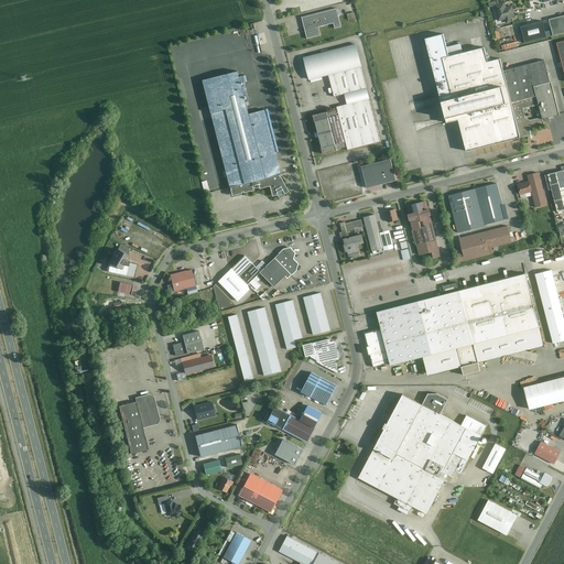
[(498,1),(487,3),(489,9),(494,8),(498,23),(505,21),(505,24),(513,23),(511,19),(516,18),(512,6),(507,7),(506,2),(498,3),(498,1)]
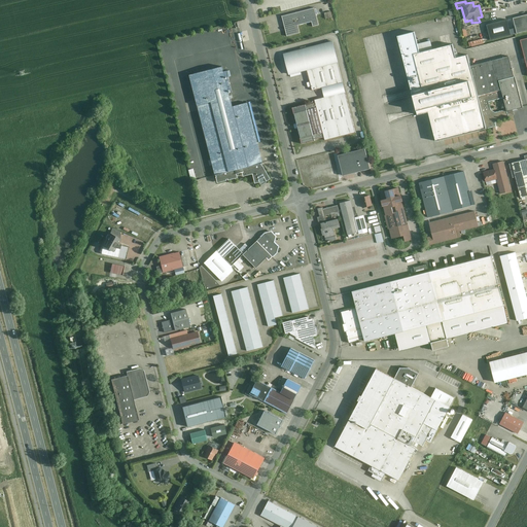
[(282,16),(287,36),(300,33),(297,26),(312,22),(313,27),(319,26),(314,8),(282,16)]
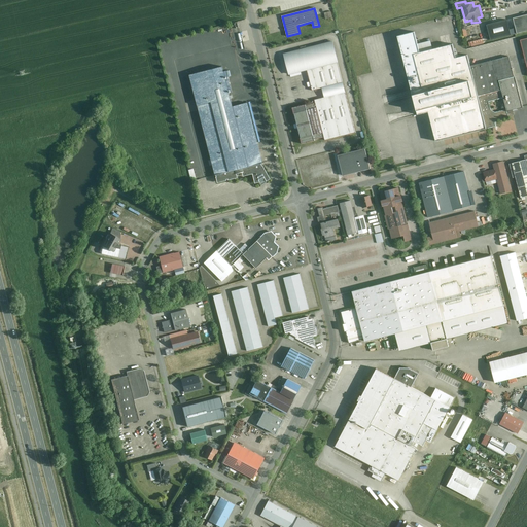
[(526,14),(513,19),(517,34),(526,31),(526,14)]
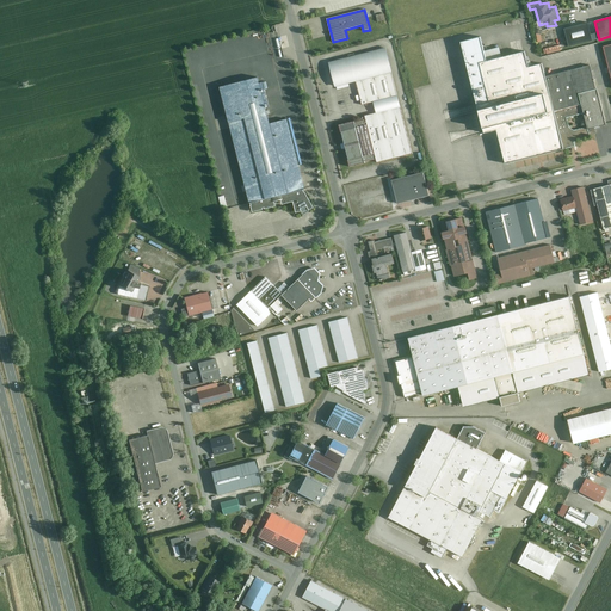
[(588,23),(566,29),(569,45),(592,41),(588,23)]
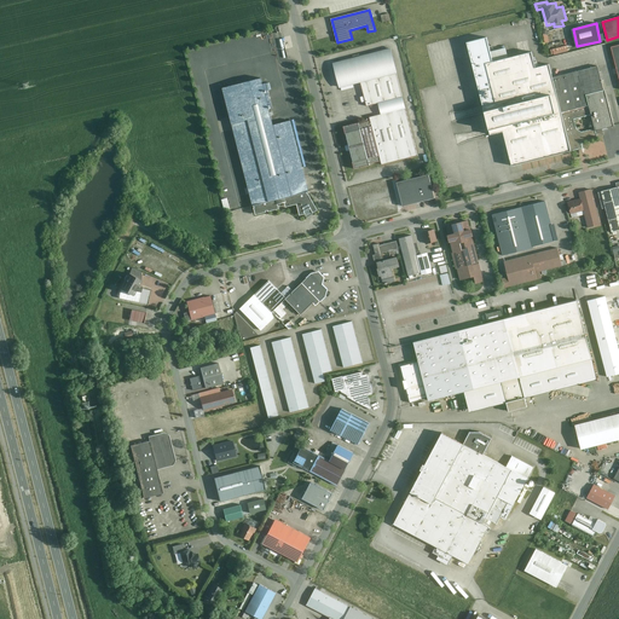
[(531,55),(491,64),(485,39),(464,44),(482,115),(480,116),(486,138),(502,133),(510,169),(580,151),(578,144),(597,139),(596,134),(614,131),(596,68),(551,79),(548,67),(534,70),(531,55)]
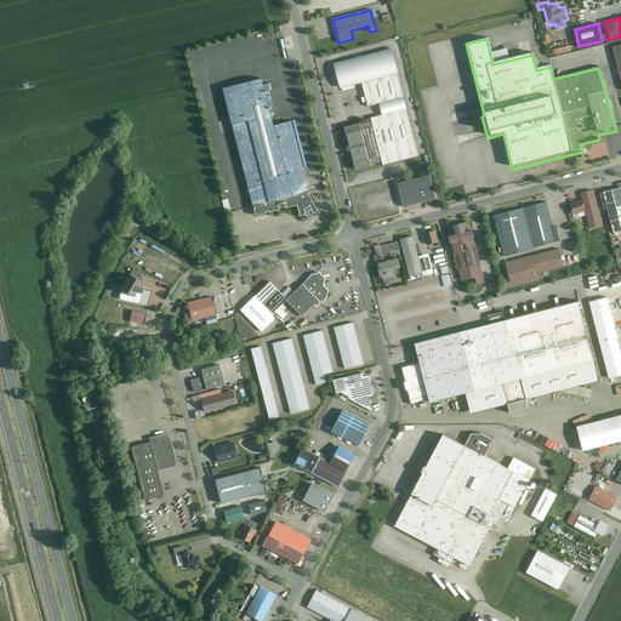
[(392,50),(334,63),(341,90),(362,85),(369,108),(380,104),(382,115),(371,119),(371,121),(346,127),(355,171),(371,167),(371,166),(382,163),(383,166),(420,158),(392,50)]
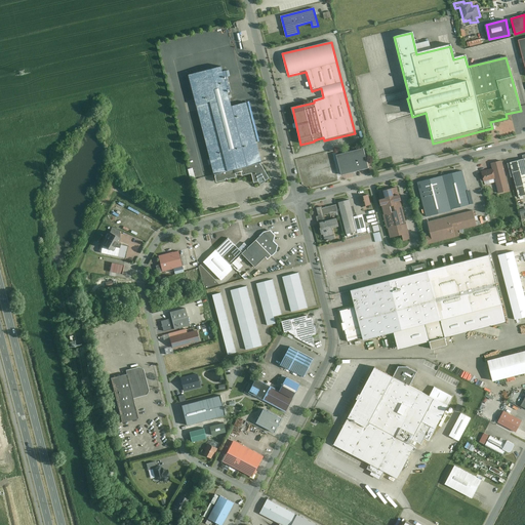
[(231,108),(220,68),(188,76),(216,185),(236,179),(235,175),(241,174),(242,177),(251,175),(254,185),(259,184),(260,187),(270,180),(259,164),(263,164),(246,104),(231,108)]
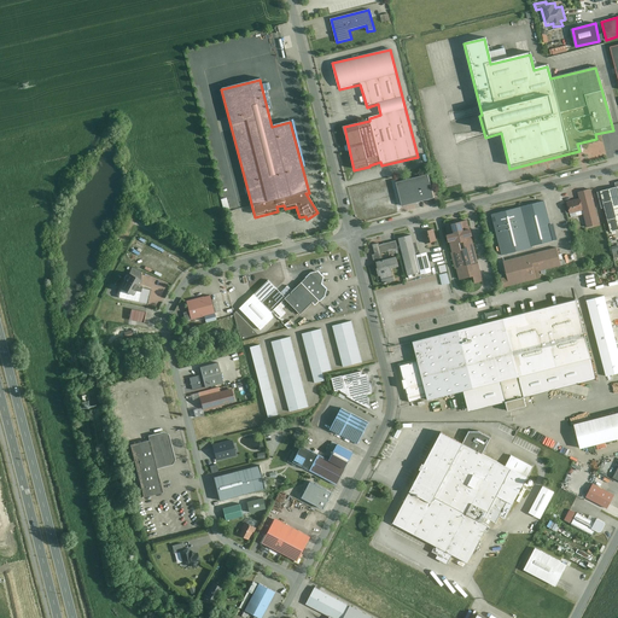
[(429,176),(396,185),(402,209),(435,200),(429,176)]
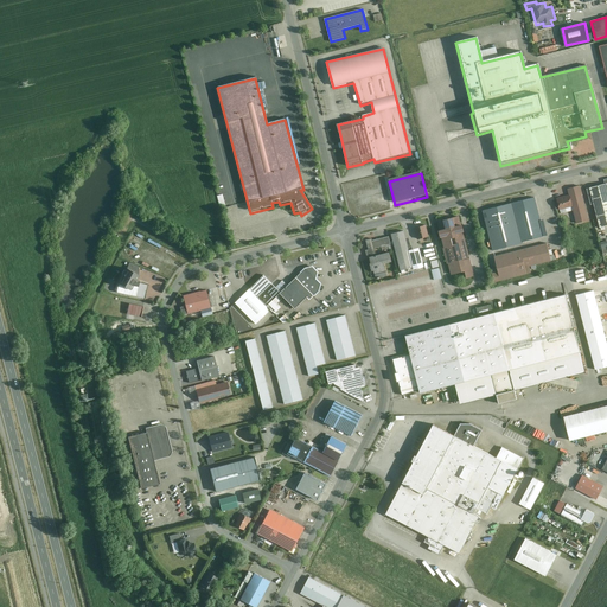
[(605,183),(589,186),(600,228),(606,225),(606,178),(605,179),(605,183)]
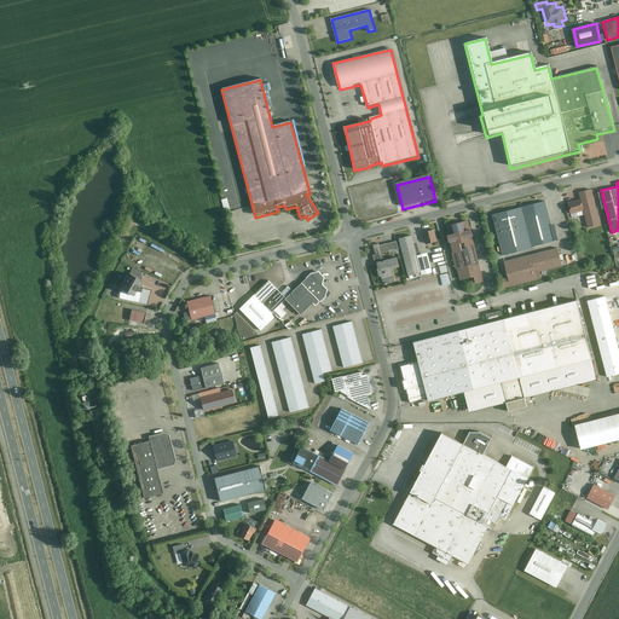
[(580,198),(565,202),(567,214),(583,210),(588,227),(601,224),(590,189),(578,191),(580,198)]
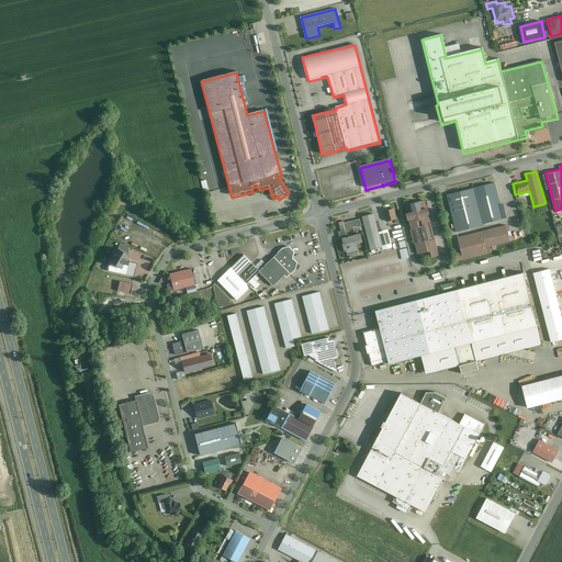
[(505,220),(495,183),(448,195),(457,232),(505,220)]
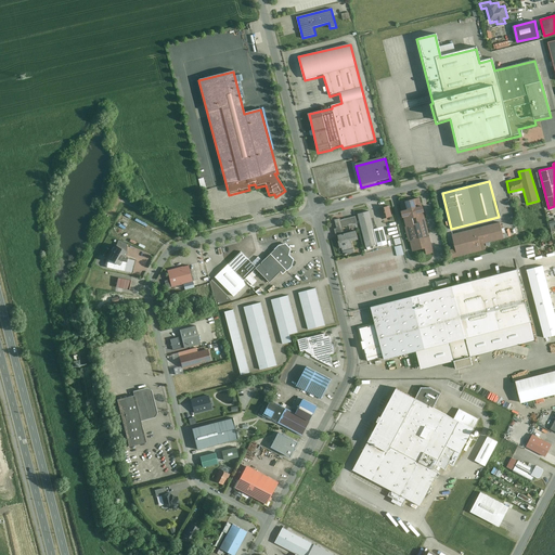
[(420,196),(400,202),(414,252),(426,248),(427,254),(435,252),(420,196)]
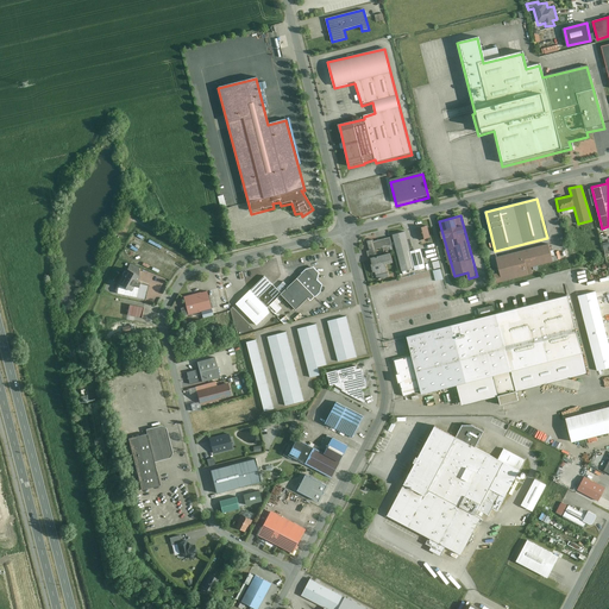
[(427,226),(415,228),(418,240),(429,237),(427,226)]
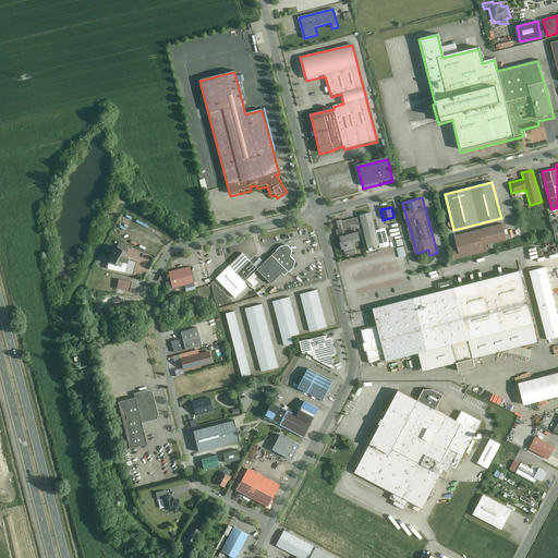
[(374,219),(372,211),(360,215),(368,250),(379,246),(380,249),(391,245),(386,227),(379,229),(377,218),(374,219)]
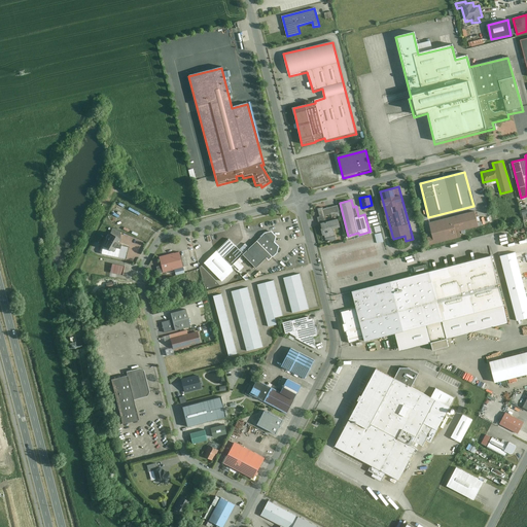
[(323,206),(318,208),(320,215),(318,216),(325,241),(337,238),(335,229),(341,226),(338,217),(327,220),(325,215),(340,211),(339,205),(323,208),(323,206)]
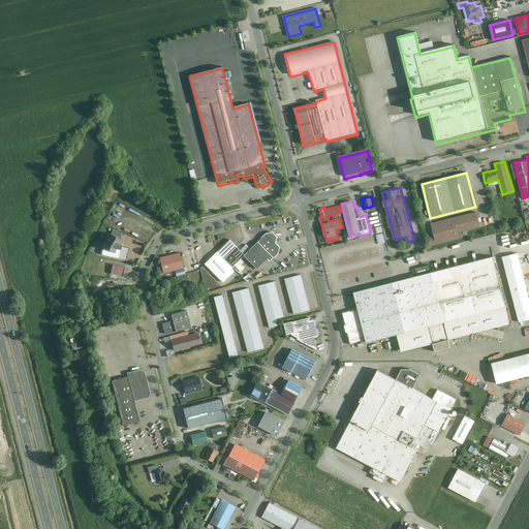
[(477,211),(432,222),(435,236),(430,237),(432,245),(464,237),(462,231),(481,226),(477,211)]
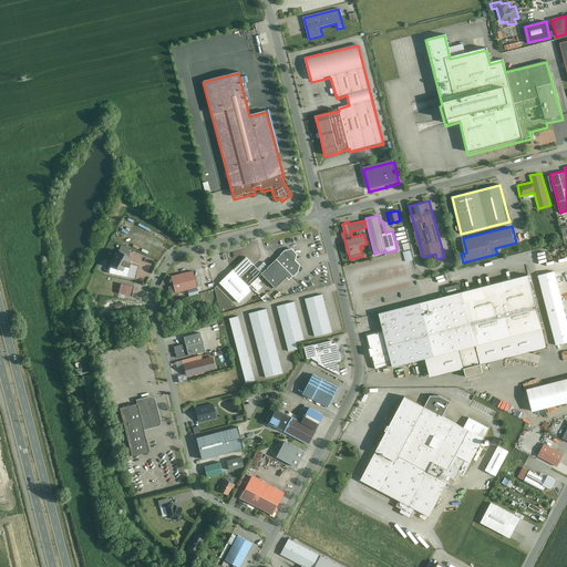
[(109,272),(135,278),(138,265),(127,261),(131,256),(130,255),(131,249),(121,246),(120,249),(117,250),(107,270),(109,272)]
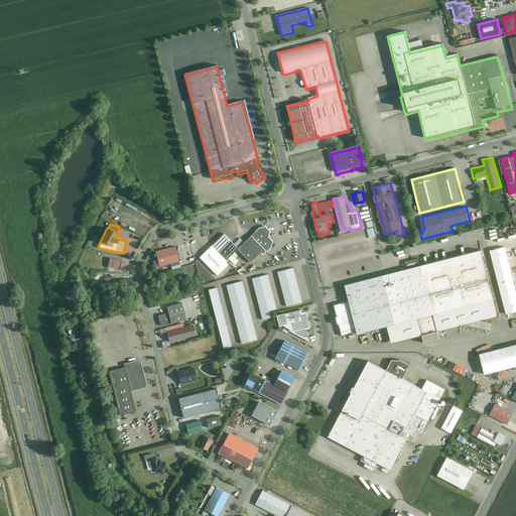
[(224,234),(201,258),(219,275),(229,265),(227,259),(238,249),(251,262),(261,252),(264,254),(272,247),(273,241),(269,236),(270,230),(266,226),(259,228),(239,248),(224,234)]
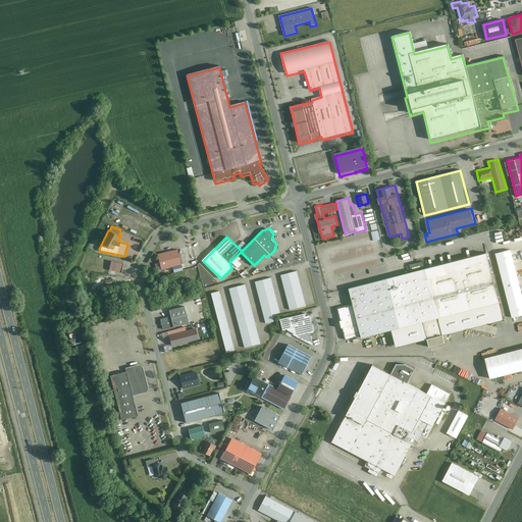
[(378,230),(371,232),(373,242),(380,240),(378,230)]
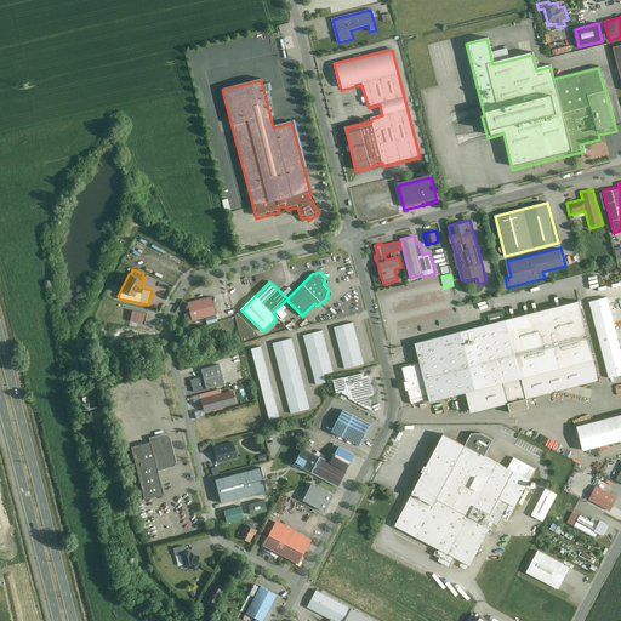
[(218,322),(212,296),(188,302),(193,322),(206,318),(208,325),(218,322)]
